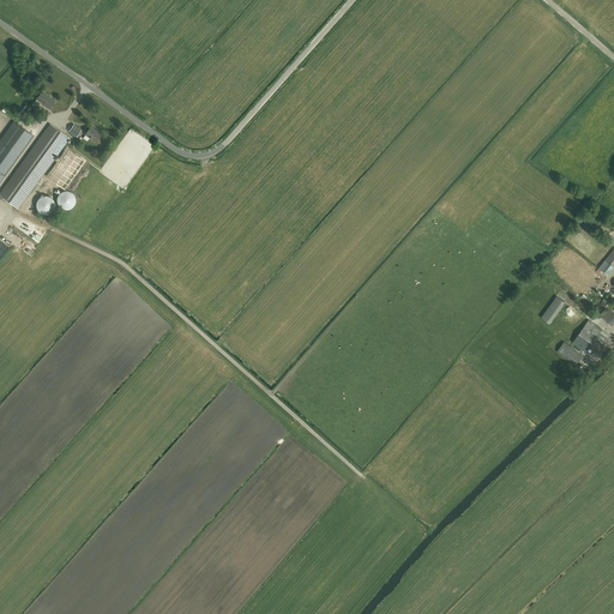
[(49,109),(55,101),(46,95),(47,95),(42,91),(36,100),(49,109)]
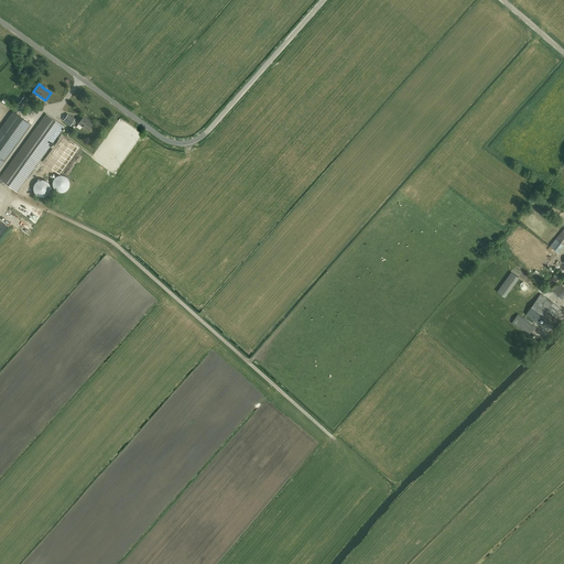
[(13,111),(0,129),(0,167),(19,142),(31,125),(13,111)]
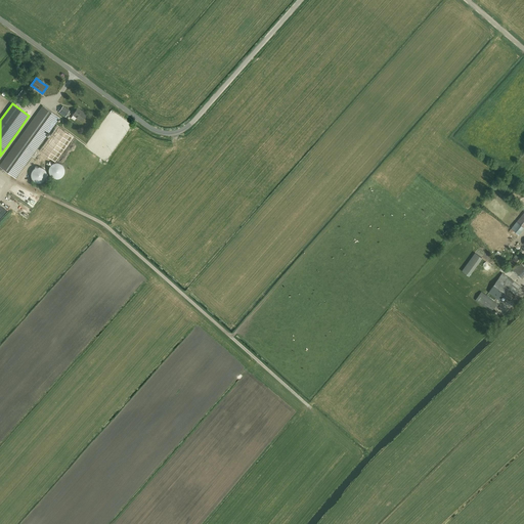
[(59,118),(43,106),(0,165),(0,167),(15,178),(59,118)]
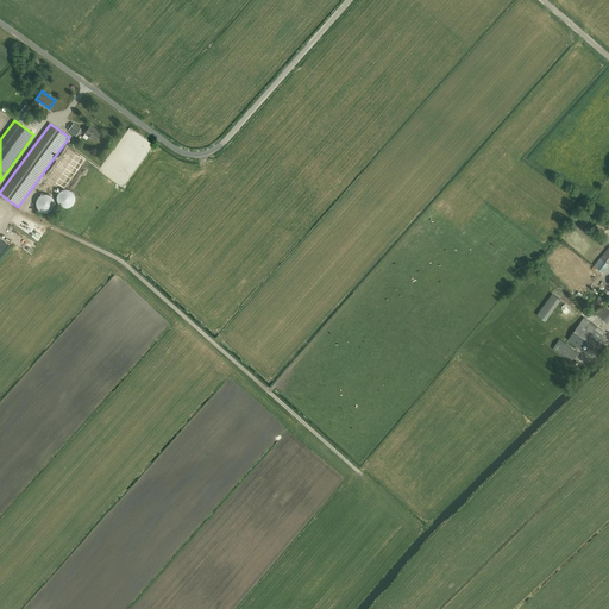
[(85,133),(95,142),(100,133),(94,130),(94,129),(90,126),(85,133)]
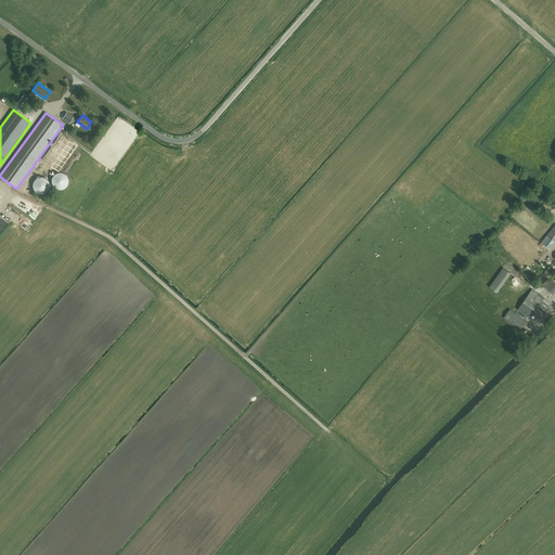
[(59,170),(77,146),(65,138),(48,162),(59,170)]
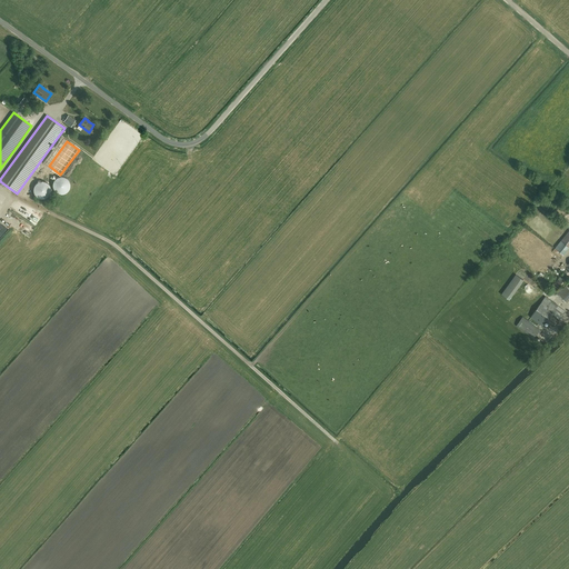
[(60,193),(63,193),(66,193),(68,191),(70,190),(71,187),(71,185),(70,182),(69,180),(67,178),(63,177),(60,178),(58,179),(56,181),(55,185),(55,187),(56,190),(58,192),(60,193)]
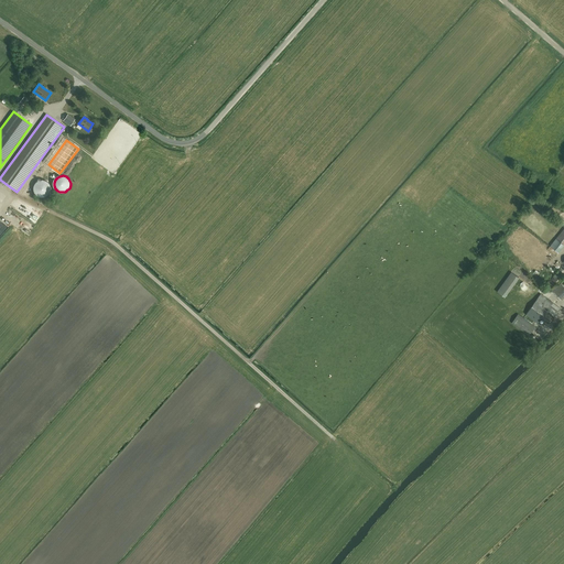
[(34,188),(34,191),(35,194),(38,196),(40,197),(42,197),(45,197),(47,195),(50,193),(51,191),(51,187),(50,184),(47,182),(44,181),(42,181),(39,181),(36,183),(34,185),(34,188)]
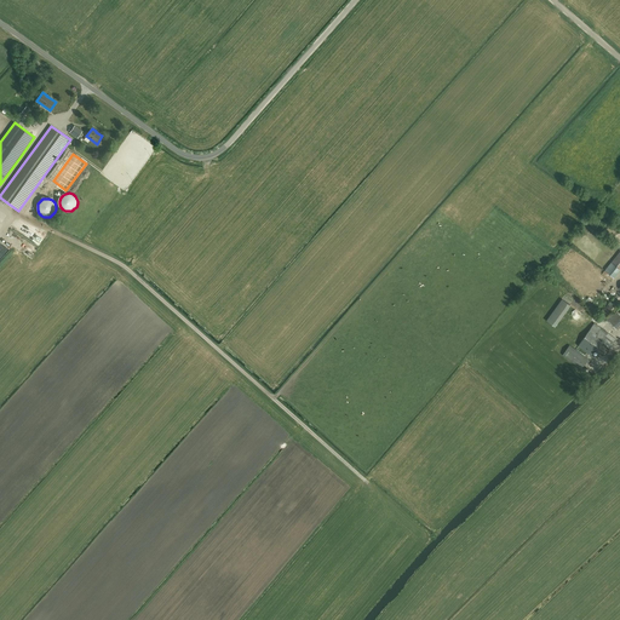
[(44,234),(46,229),(24,216),(22,220),(44,234)]
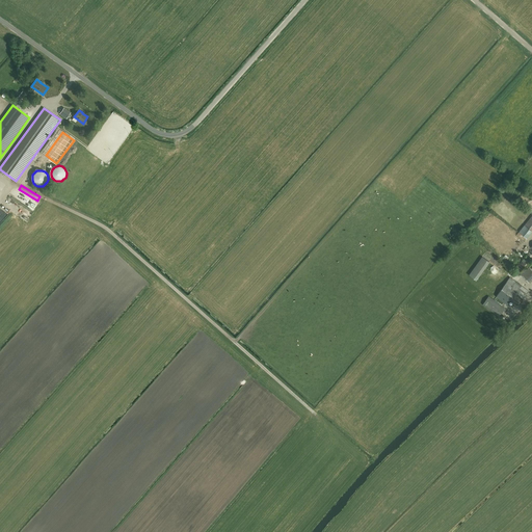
[(15,188),(11,193),(31,207),(34,202),(15,188)]
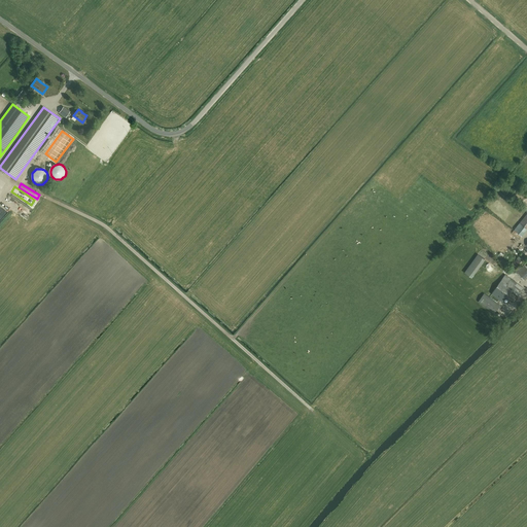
[(520,223),(515,230),(522,236),(526,229),(526,213),(520,223)]
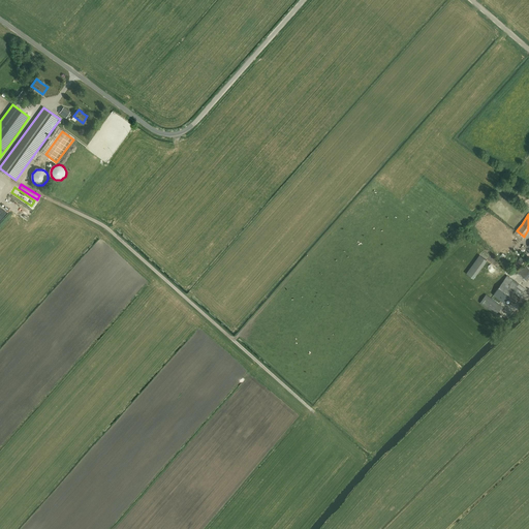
[(524,266),(528,259),(528,258),(525,254),(510,269),(516,274),(524,266)]
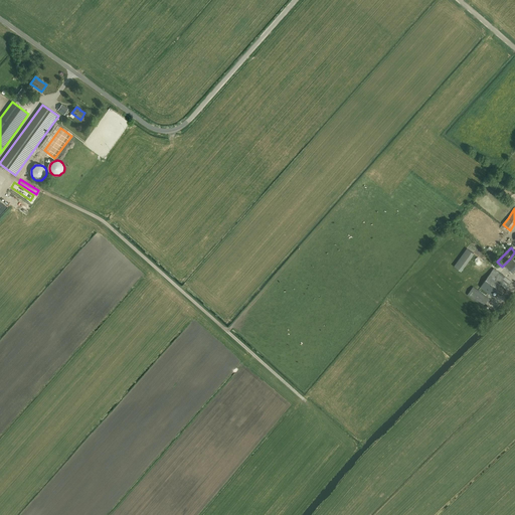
[(454,267),(461,272),(474,253),(467,248),(454,267)]
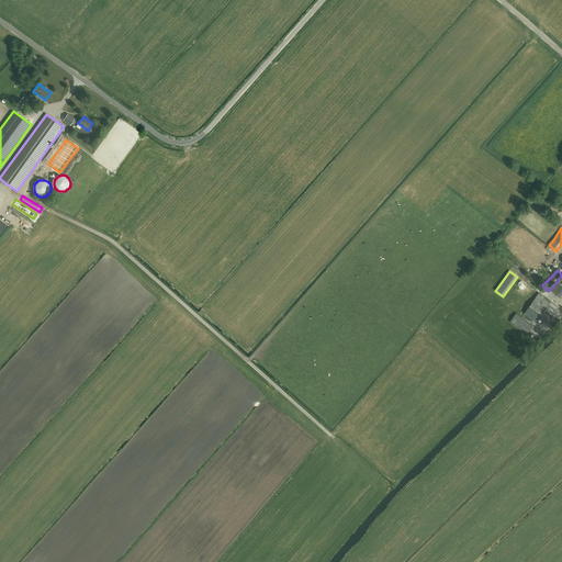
[(559,299),(561,295),(561,285),(561,284),(559,282),(548,291),(552,292),(559,299)]
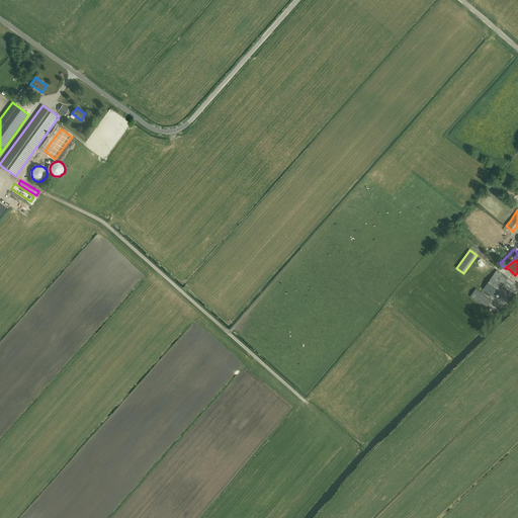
[(493,275),(483,288),(494,297),(497,292),(504,297),(509,290),(509,291),(514,284),(497,270),(493,275)]
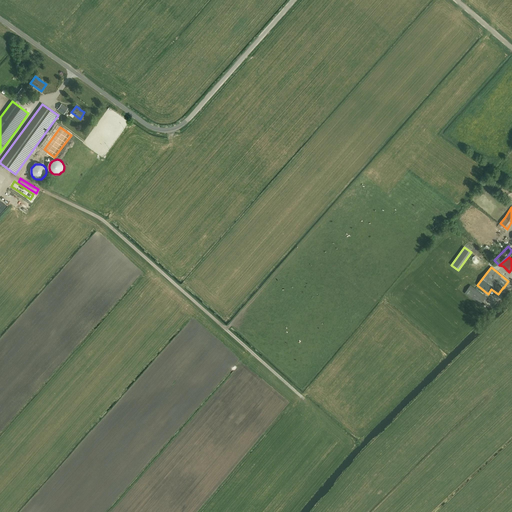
[(486,298),(470,286),(464,293),(480,305),(486,298)]
